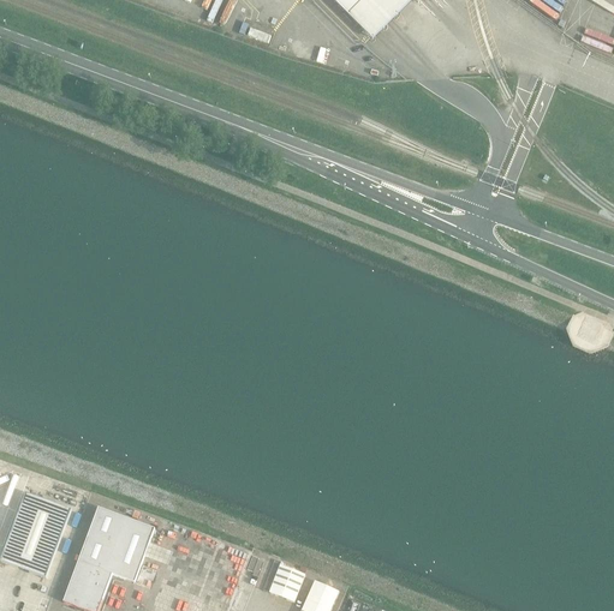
[(326,0),(367,40),(407,0),(326,0)]
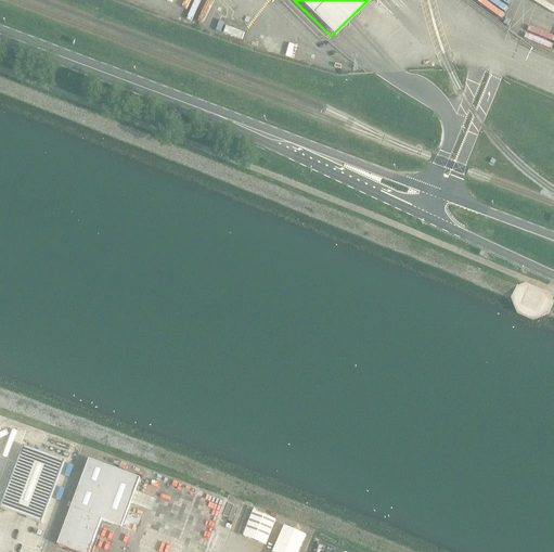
[(240,37),(244,24),(226,17),(221,30),(240,37)]
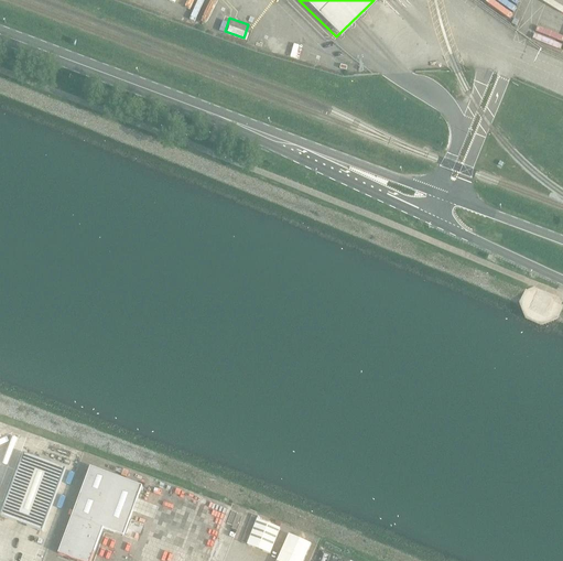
[(64,466),(23,451),(0,514),(41,529),(64,466)]
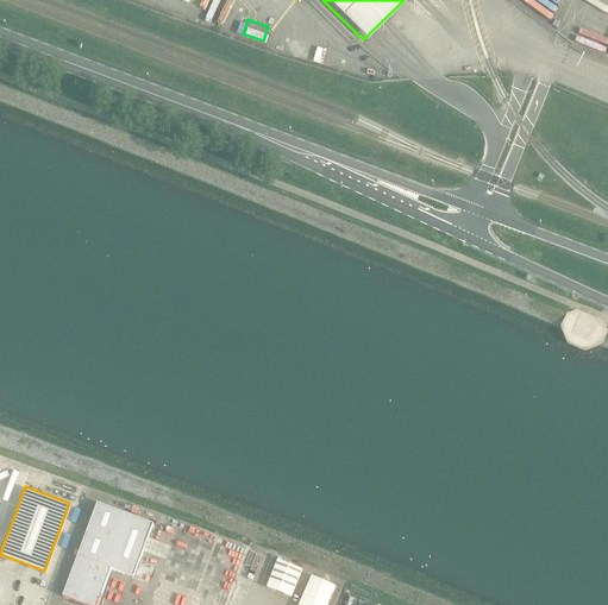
[(152,522),(96,500),(62,594),(91,604),(95,604),(110,567),(132,575),(152,522)]
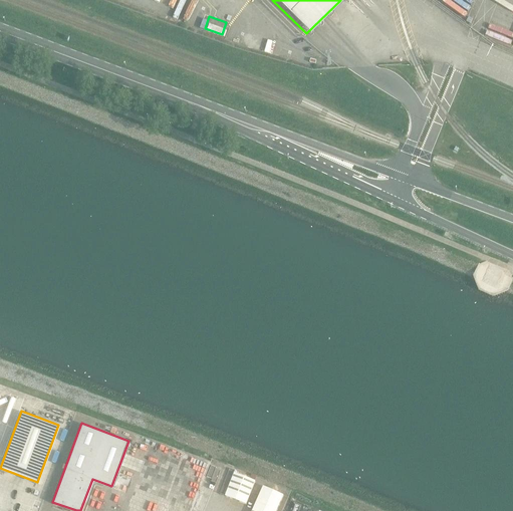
[(254,479),(233,471),(224,494),(245,502),(254,479)]
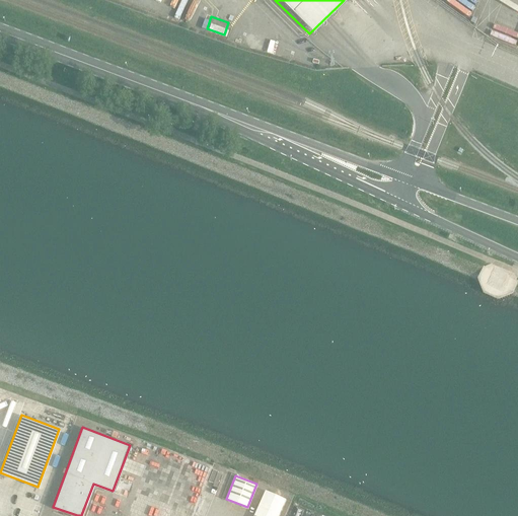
[(277,515),(285,498),(265,489),(252,515),(277,515)]
